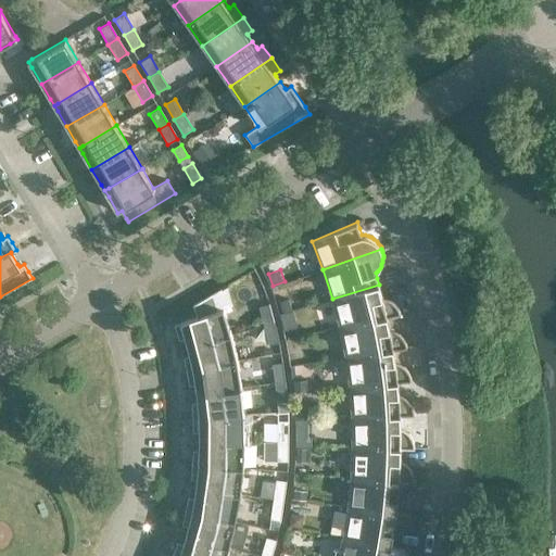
[(381,291),(379,285),(332,299),(340,328),(388,317),(401,315),(400,313),(400,312),(399,308),(397,307),(396,305),(394,303),(392,301),(390,300),(388,299),(386,298),(382,298),(381,291)]
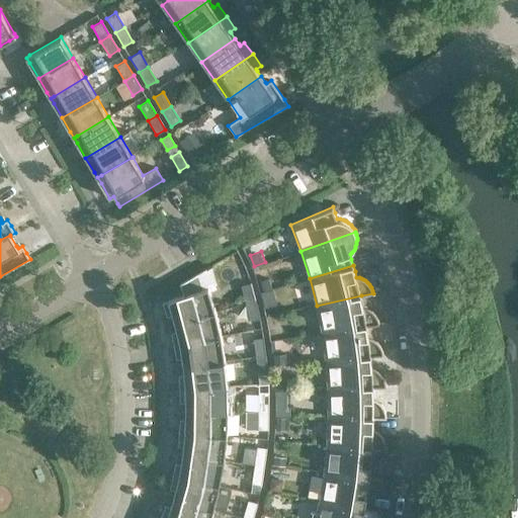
[(207,269),(206,268),(179,284),(180,285),(184,295),(162,303),(167,316),(172,315),(173,317),(175,323),(216,312),(208,286),(203,288),(198,274),(207,269)]
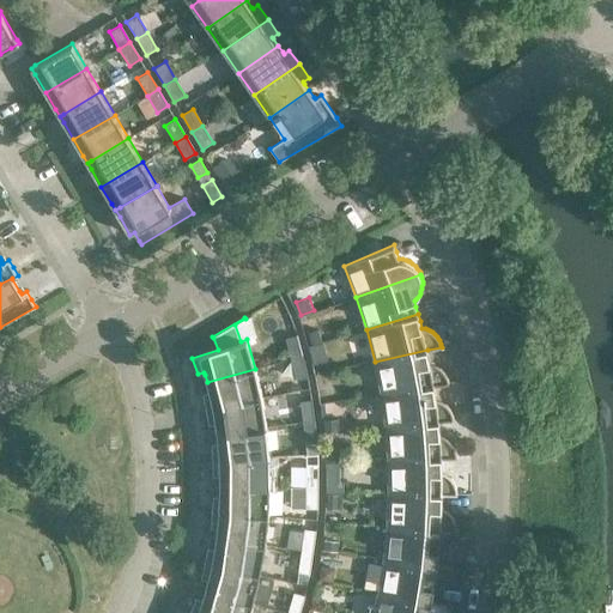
[(319,328),(308,332),(311,343),(322,339),(319,328)]
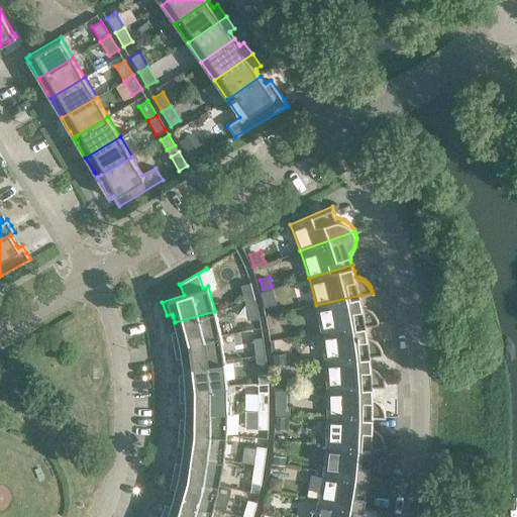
[(254,300),(250,283),(240,285),(245,303),(254,300)]
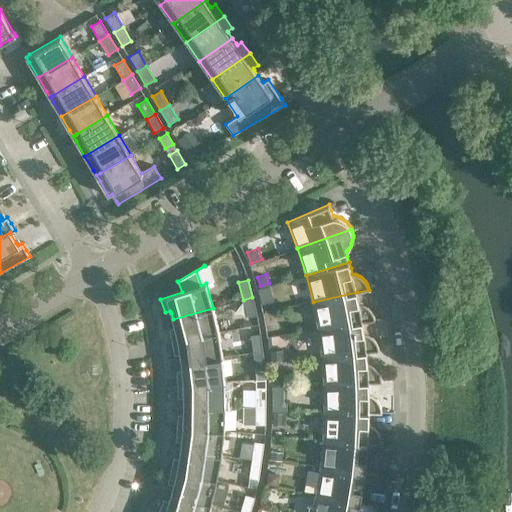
[(357,292),(313,302),(318,329),(362,322),(363,322),(375,320),(374,318),(374,317),(373,314),(372,313),(371,311),(370,309),(368,307),(365,306),(362,304),(359,303),(358,298),(357,292)]
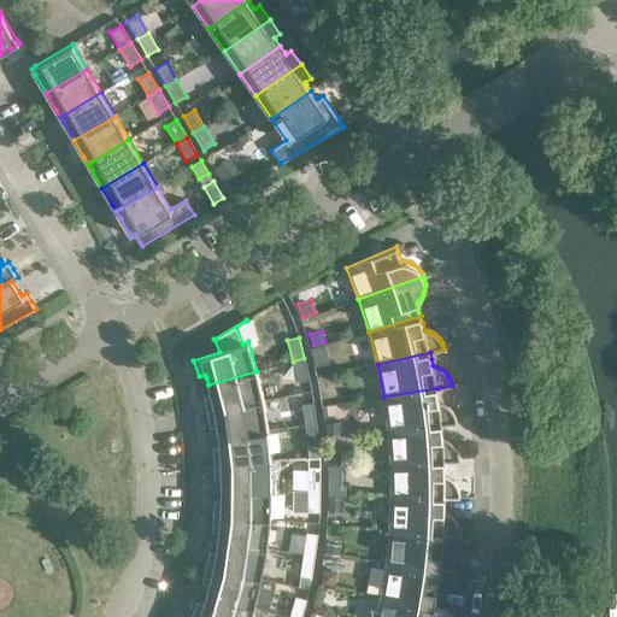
[(310,380),(304,358),(293,362),(299,383),(310,380)]
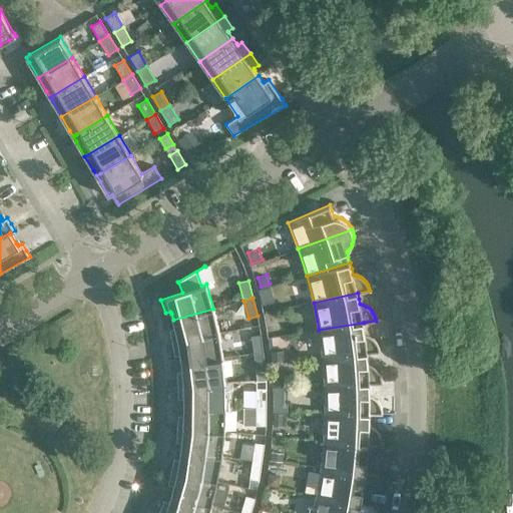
[(219,333),(213,309),(173,320),(174,326),(174,328),(169,329),(172,342),(219,333)]
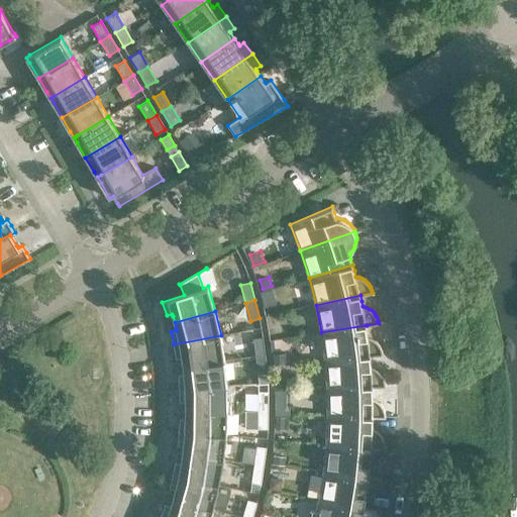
[(366,325),(321,332),(325,359),(371,355),(383,354),(382,351),(382,349),(381,348),(380,345),(378,343),(377,341),(376,340),(373,338),(371,337),(368,336),(367,330),(367,325),(366,325)]
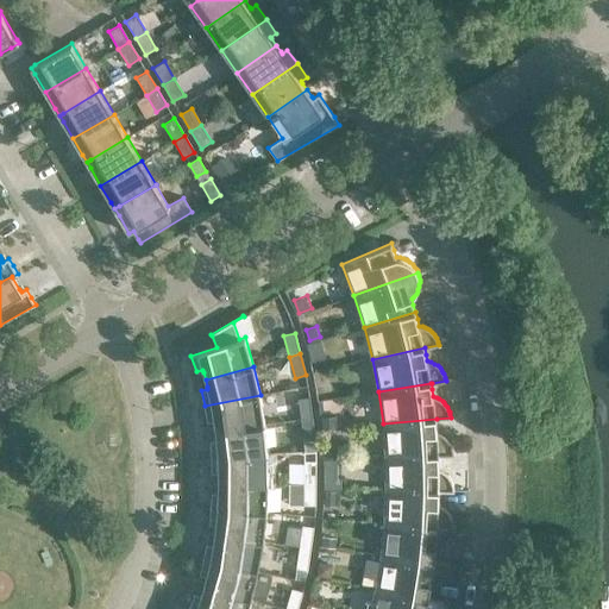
[(265,425),(261,395),(205,406),(207,421),(214,421),(214,424),(215,431),(265,425)]
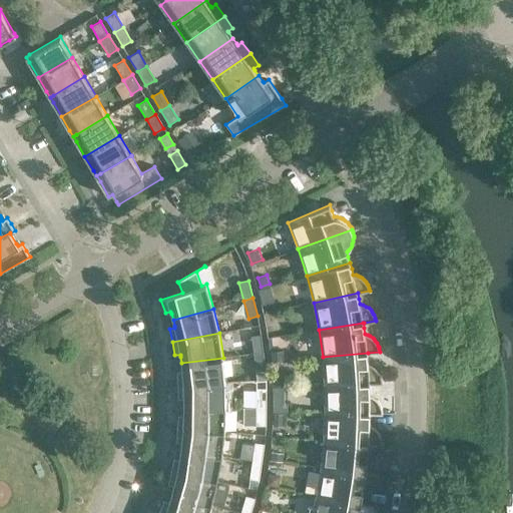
[(264,353),(261,334),(251,336),(253,354),(264,353)]
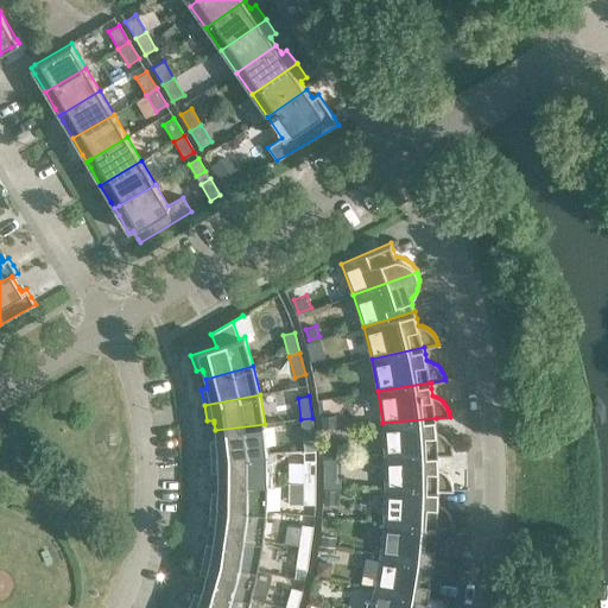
[(334,415),(321,416),(322,428),(336,426),(334,415)]
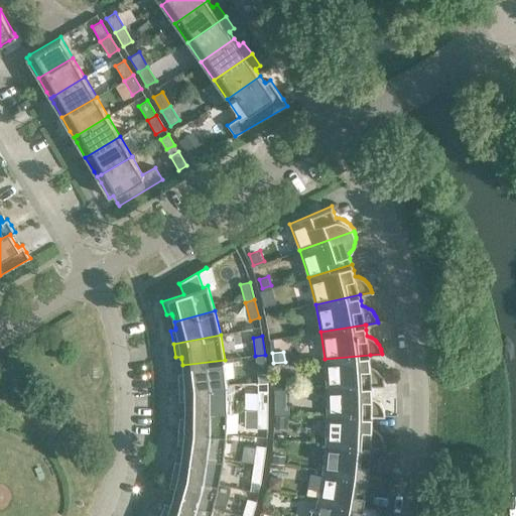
[(267,373),(265,355),(255,356),(257,374),(267,373)]
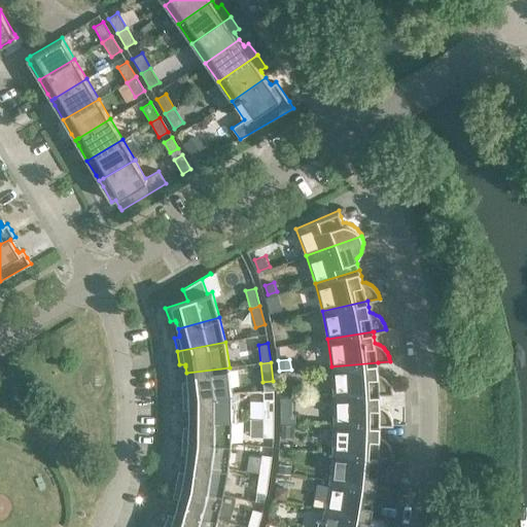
[(378,362),(331,366),(334,395),(380,393),(380,394),(392,393),(392,391),(392,390),(391,388),(391,386),(390,385),(389,383),(389,382),(387,379),(384,378),(382,376),(380,375),(378,374),(378,369),(378,362)]
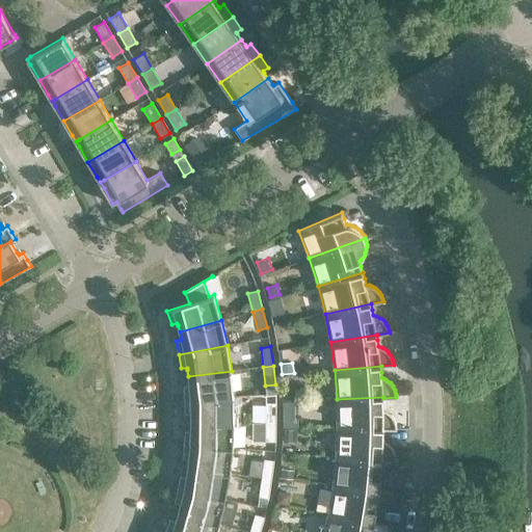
[(234,396),(232,371),(188,376),(189,381),(189,384),(183,386),(184,399),(234,396)]
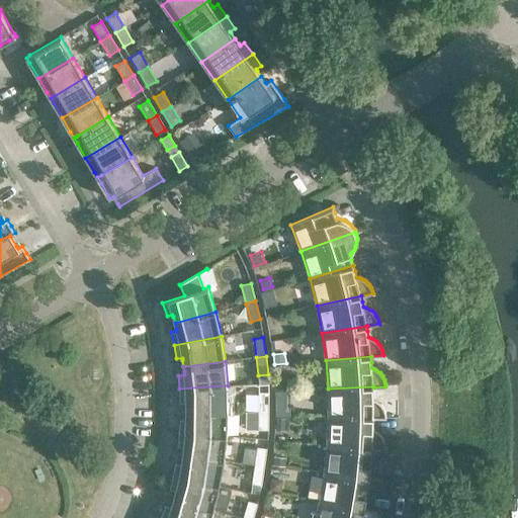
[(229,411),(228,385),(179,389),(180,402),(185,402),(185,405),(186,411),(229,411)]
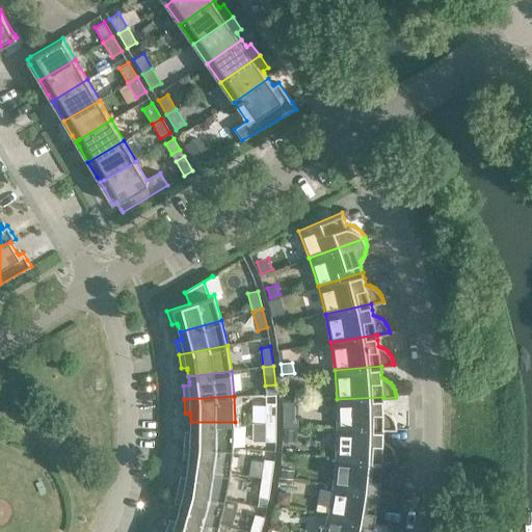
[(383,397),(337,399),(337,428),(383,428),(383,429),(397,429),(397,428),(397,426),(396,425),(396,423),(395,420),(394,418),(393,416),(391,414),(389,413),(387,410),(383,409),(383,403),(383,398),(383,397)]
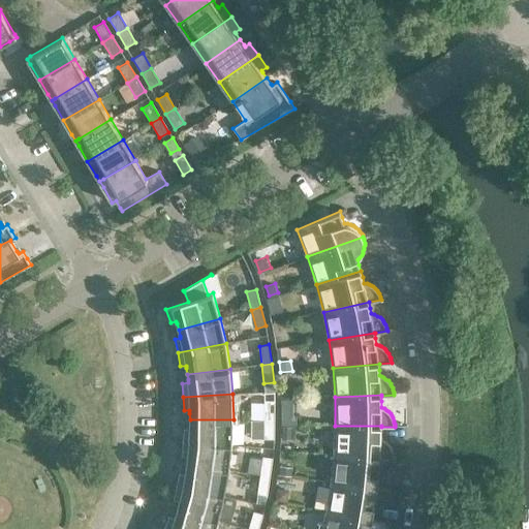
[(265,401),(265,419),(275,419),(275,401),(265,401)]
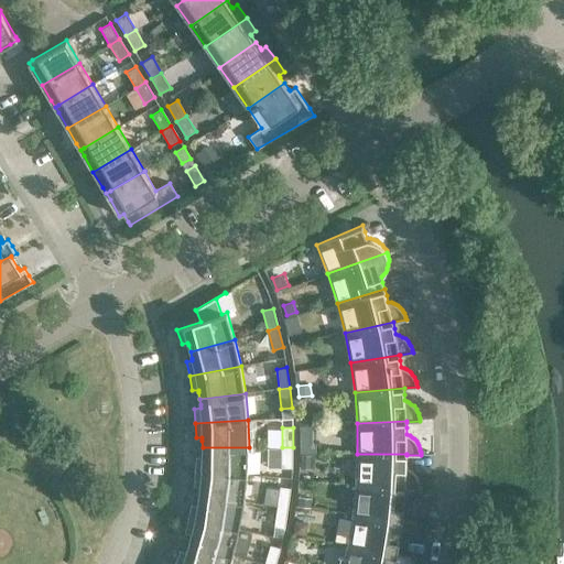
[(300,440),(300,452),(316,452),(316,440),(300,440)]
